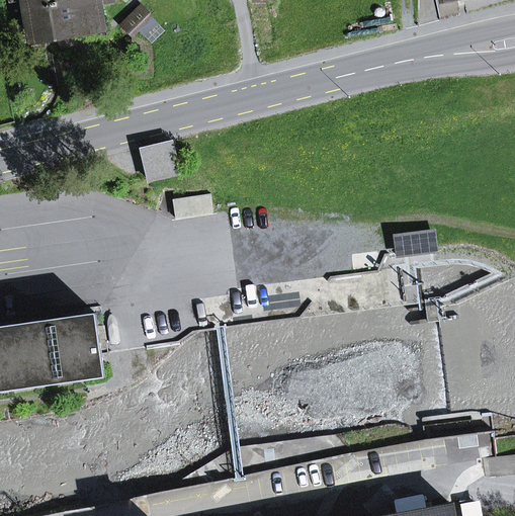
[(95,3),(111,0),(24,0),(31,36),(99,25),(95,3)]
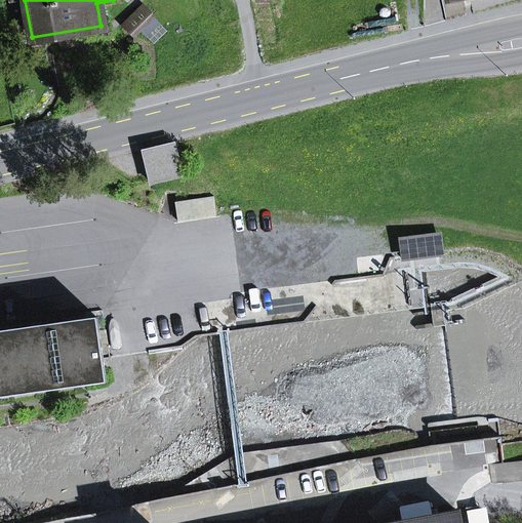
[(127,26),(142,38),(161,14),(147,3),(127,26)]
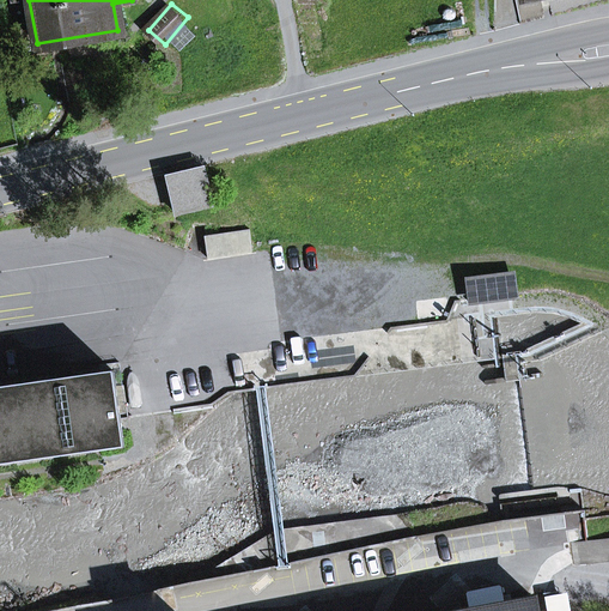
[(164,175),(172,213),(209,205),(200,167),(164,175)]
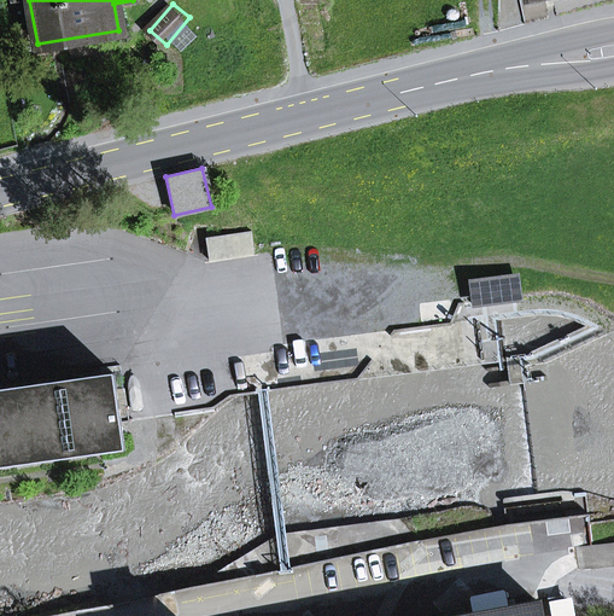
[(205,259),(252,253),(249,230),(203,237),(205,259)]
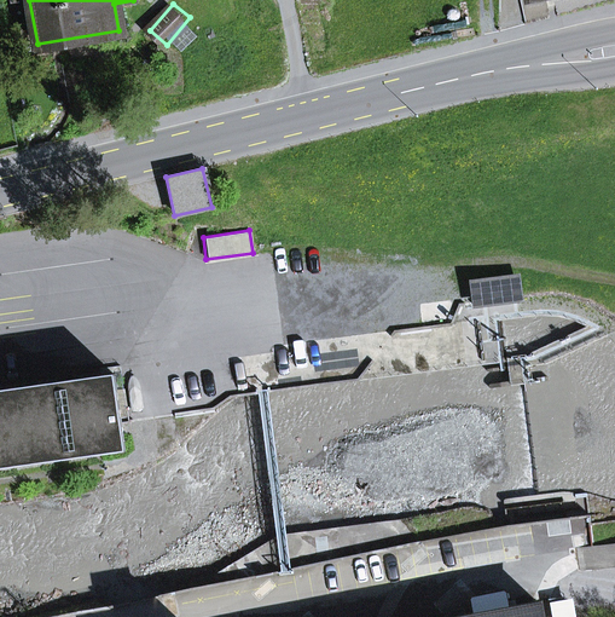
[(520,275),(471,281),(475,307),(522,301),(520,275)]
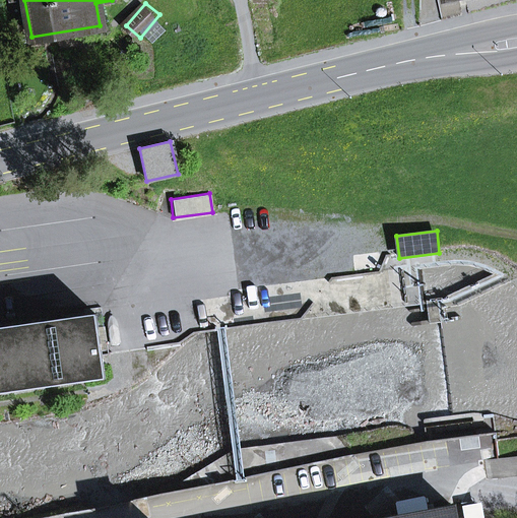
[(93,314),(0,327),(0,392),(103,377),(93,314)]
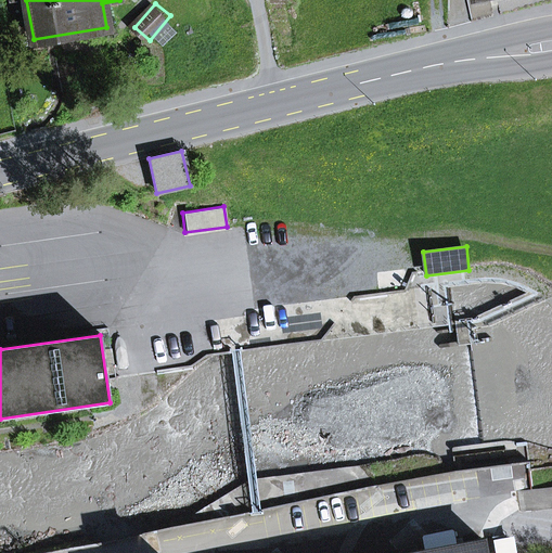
[(491,552),(489,539),(416,552),(491,552)]
